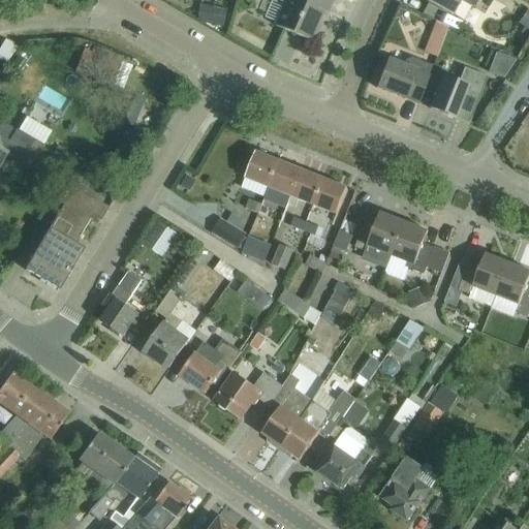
[(285,0),(274,27),(310,42),(323,12),(327,14),(333,0),(285,0)]
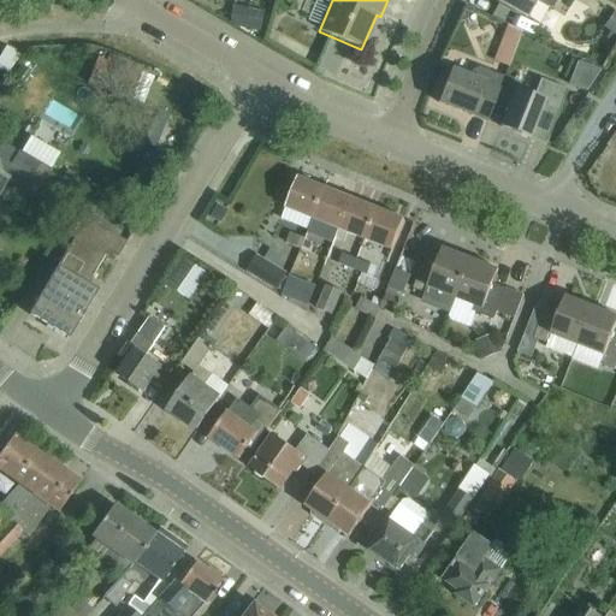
[(491,0),(526,19),(535,3),(551,11),(556,0),(491,0)]
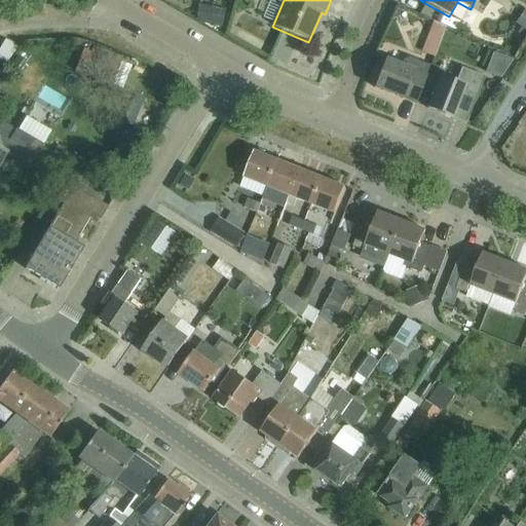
[(441,54),(452,24),(436,17),(425,49),(441,54)]
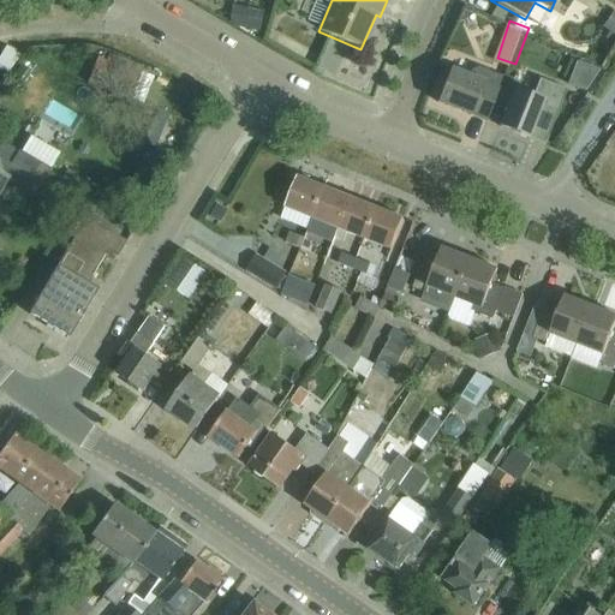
[(88,84),(130,101),(139,76),(97,60),(88,84)]
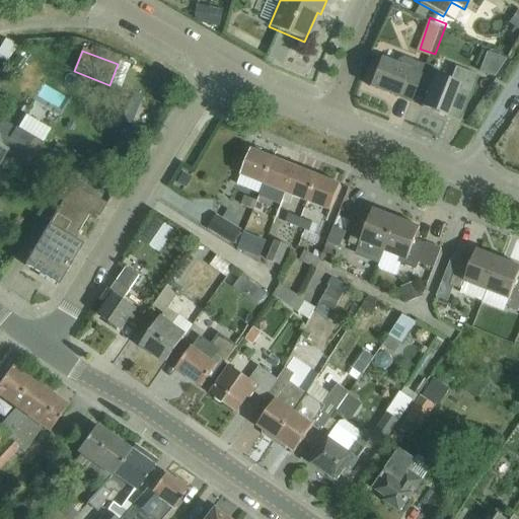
[(380,60),(369,88),(397,99),(411,103),(425,67),(403,58),(397,61),(395,66),(380,60)]
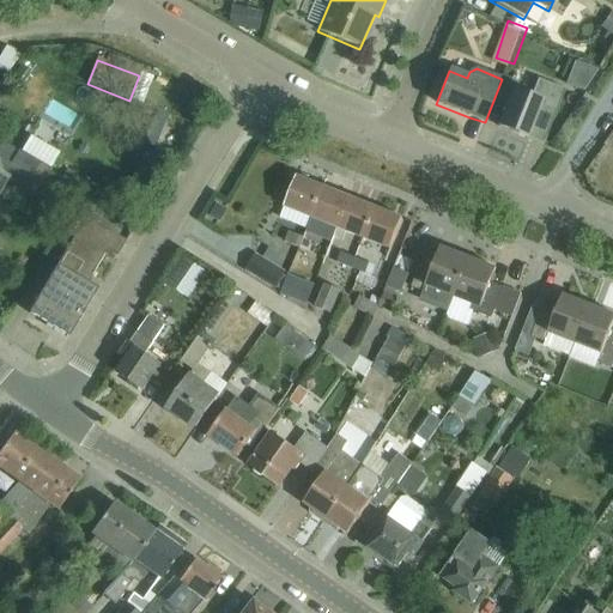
[(498,128),(519,137),(520,134),(544,144),(564,91),(538,80),(530,97),(513,90),(498,128)]
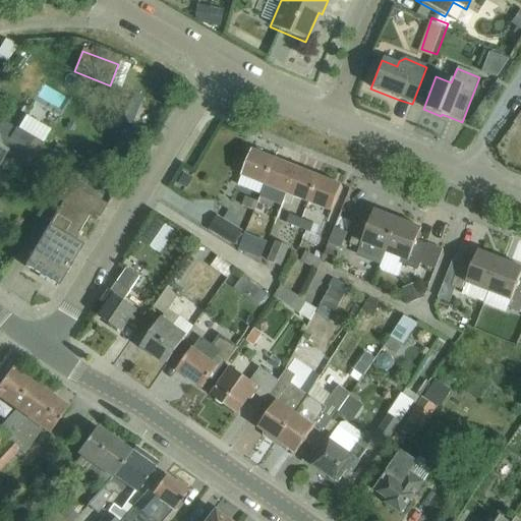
[(149,99),(135,93),(121,123),(134,129),(149,99)]
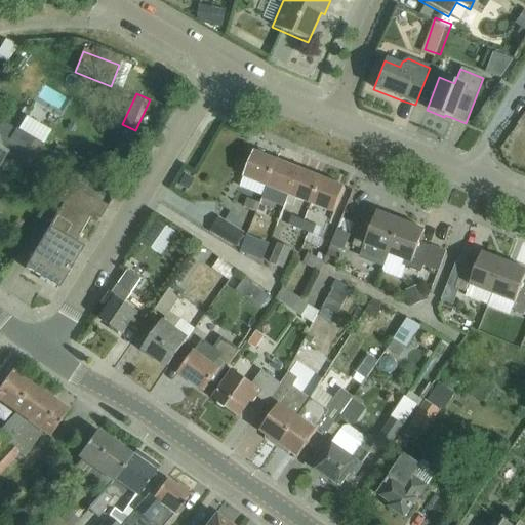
[(0,160),(4,154),(29,168),(42,147),(50,133),(43,129),(26,118),(15,134),(0,125),(0,112),(3,107),(0,104),(0,160)]
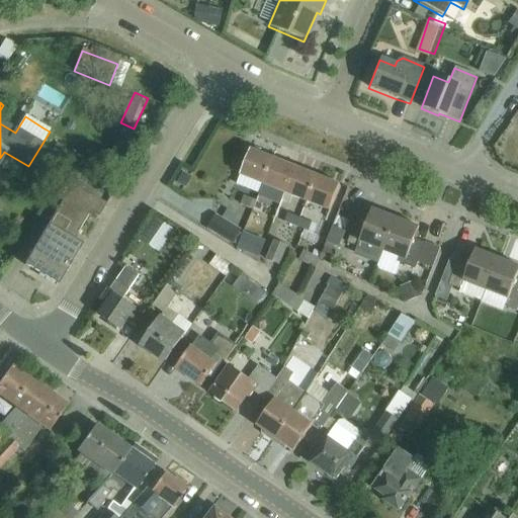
[(241,175),(263,184),(273,159),(251,150),(241,175)]
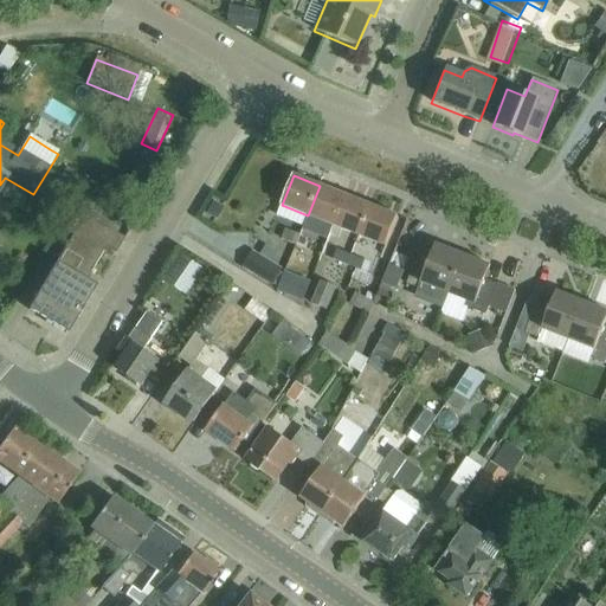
[(320,186),(308,216),(324,221),(318,236),(329,240),(335,226),(346,197),(320,186)]
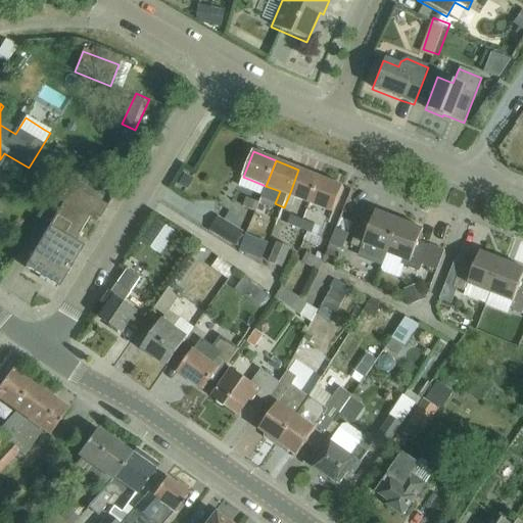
[(289,195),(311,203),(321,178),(298,170),(289,195)]
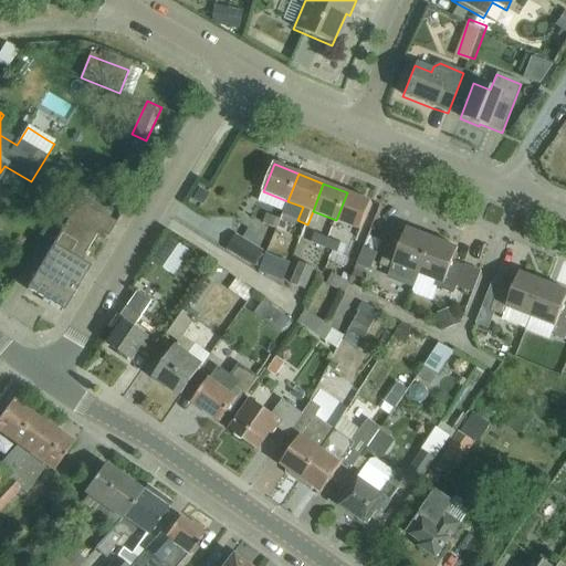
[(347,192),(336,220),(360,230),(371,202),(347,192)]
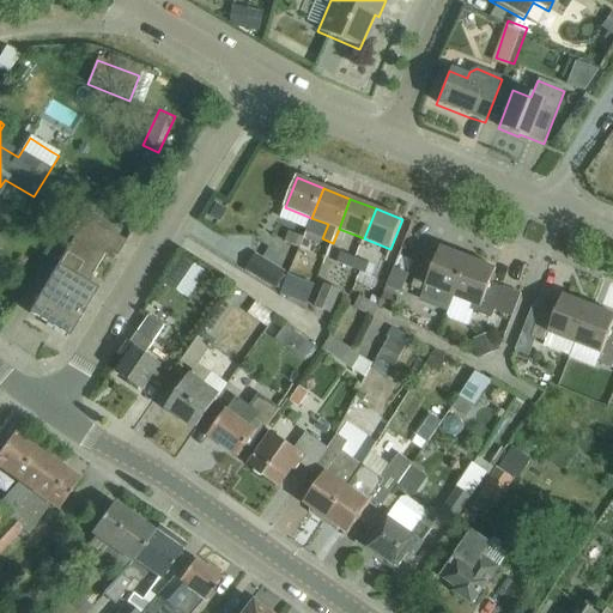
[(116,256),(126,242),(78,213),(66,235),(73,240),(29,314),(42,321),(64,334),(68,338),(73,329),(97,290),(86,284),(90,278),(107,250),(116,256)]
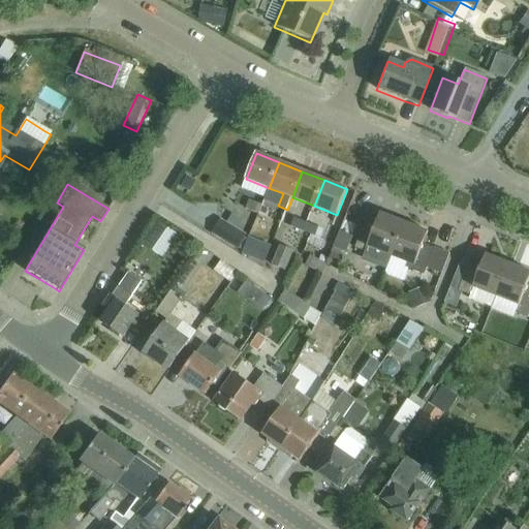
[(246,211),(258,216),(261,206),(250,200),(246,211)]
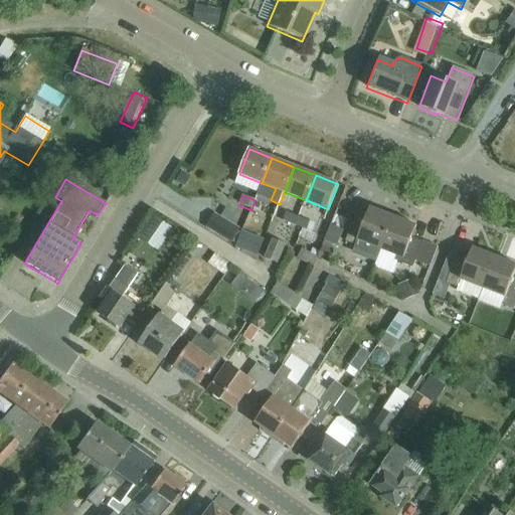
[(254,200),(251,210),(263,215),(267,206),(254,200)]
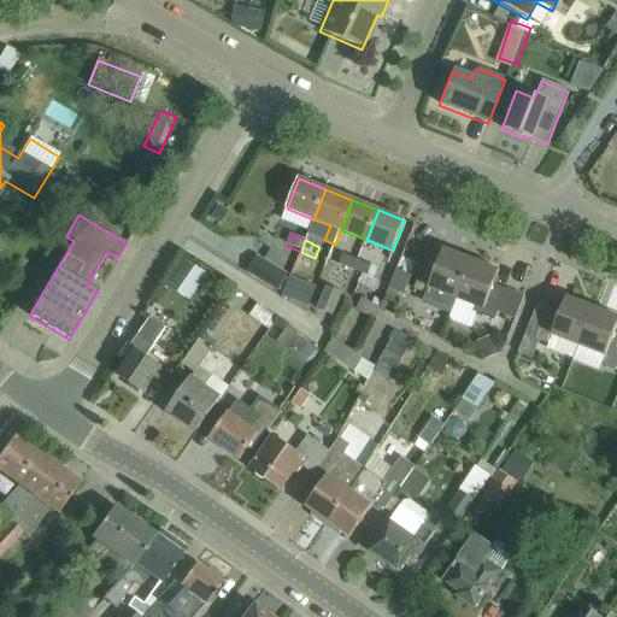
[(439,293),(457,299),(472,259),(445,248),(439,262),(427,257),(413,289),(436,299),(439,293)]
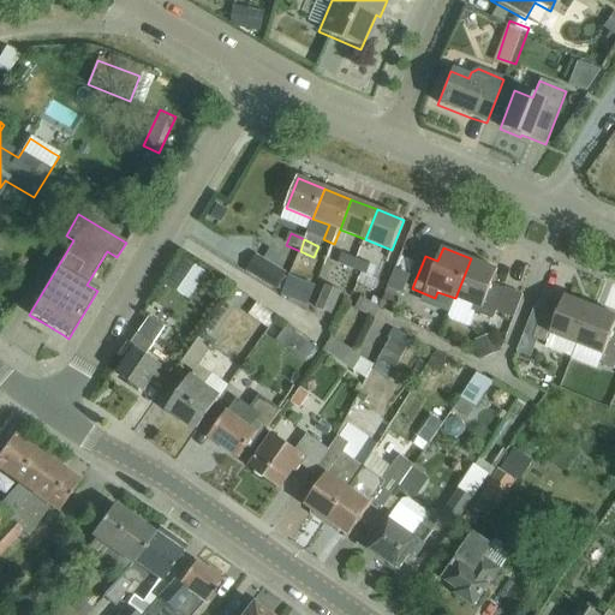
[(338,266),(352,270),(357,260),(341,255),(338,266)]
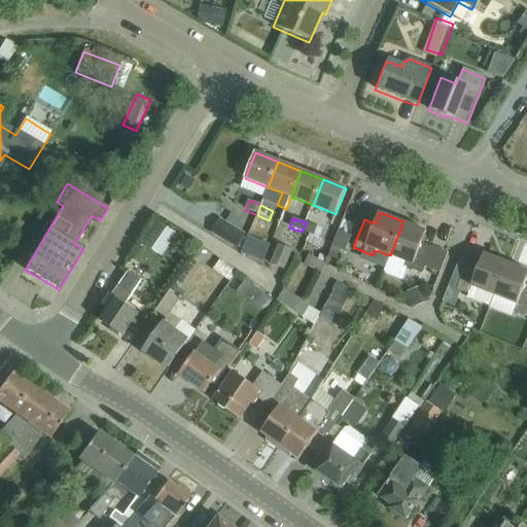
[(157,220),(142,243),(164,258),(179,236),(157,220)]
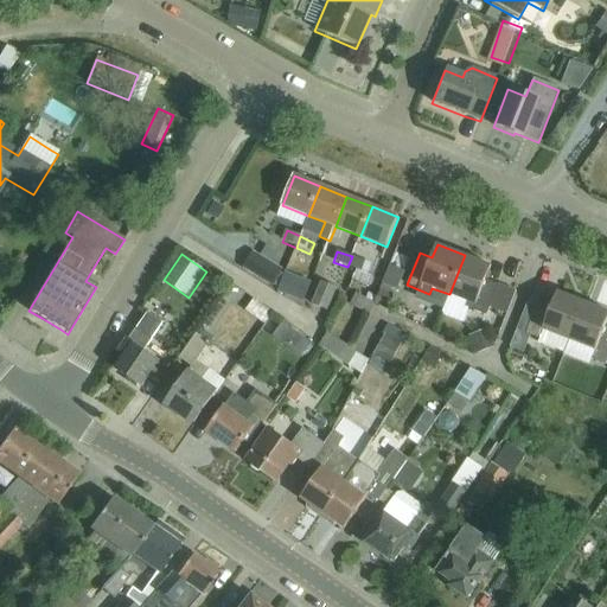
[(246,268),(274,286),(282,272),(254,254),(246,268)]
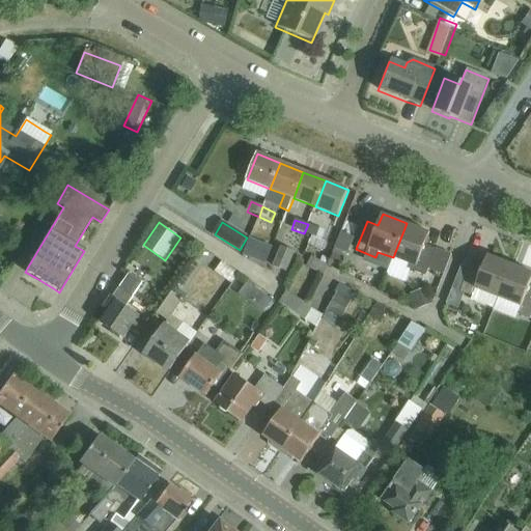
[(407,223),(393,257),(409,263),(407,269),(425,276),(429,266),(445,272),(452,255),(424,245),(429,232),(407,223)]
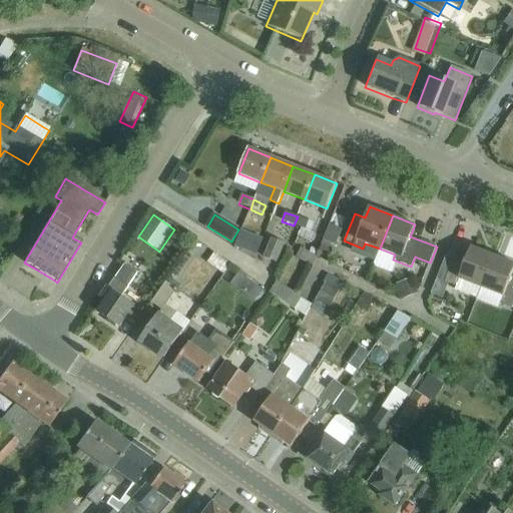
[(298,216),(294,225),(306,230),(310,221),(298,216)]
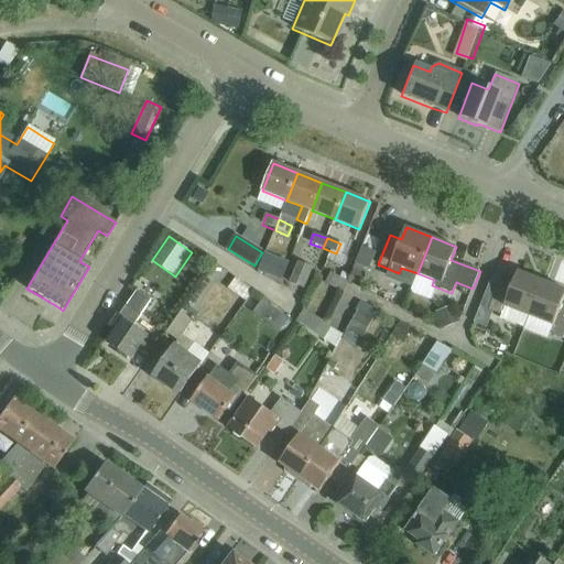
[(372,266),(377,246),(365,242),(361,263),(372,266)]
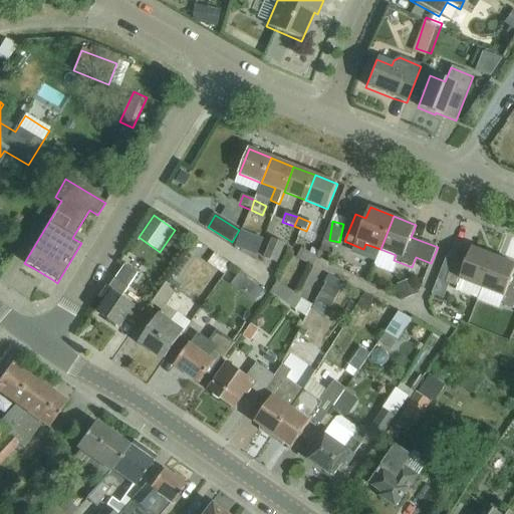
[(285,243),(271,238),(263,257),(277,263),(285,243)]
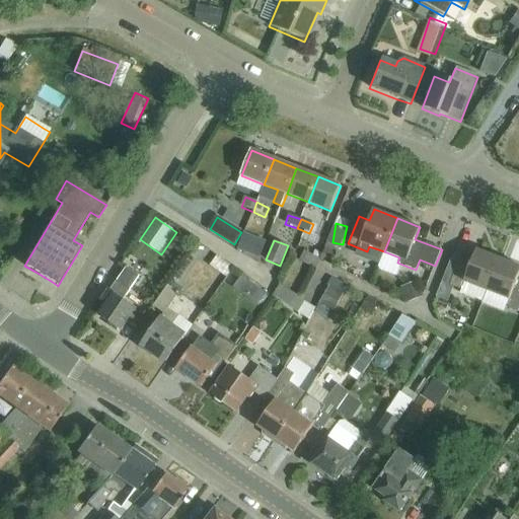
[(327,243),(320,261),(321,261),(331,265),(339,248),(327,243)]
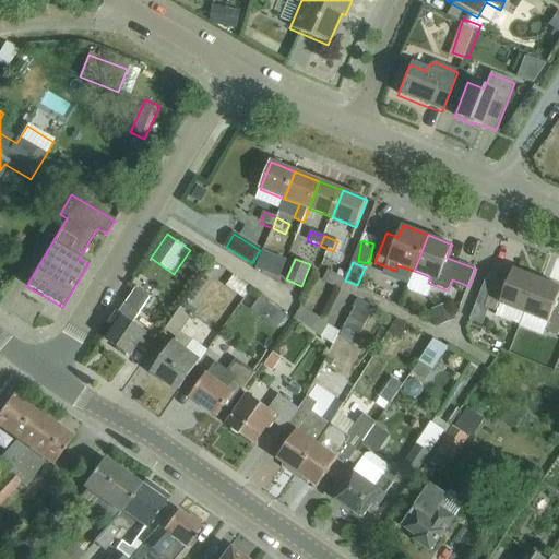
[(521,326),(526,313),(539,280),(514,270),(509,282),(497,277),(485,307),(498,312),(497,317),(521,326)]
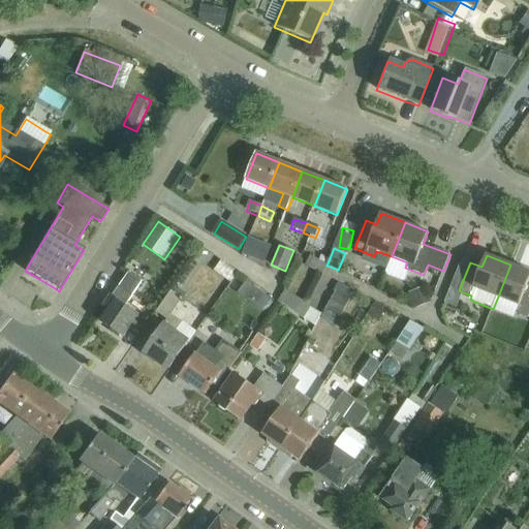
[(528,272),(510,265),(498,297),(520,305),(517,313),(528,317),(528,314),(528,284),(527,284),(528,278),(528,272)]
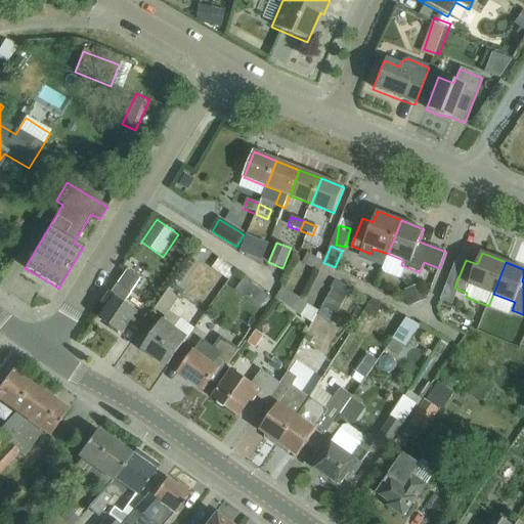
[(131,293),(140,278),(129,270),(119,285),(118,284),(103,304),(108,307),(100,318),(122,334),(138,311),(125,302),(132,293),(131,293)]
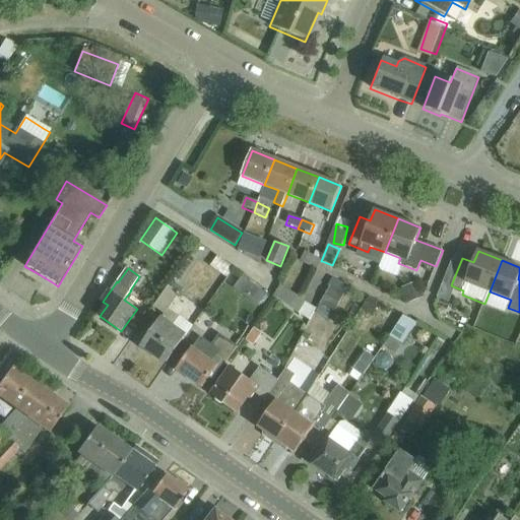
[(142,345),(166,363),(185,335),(173,327),(180,317),(170,309),(181,294),(170,285),(154,307),(165,314),(142,345)]
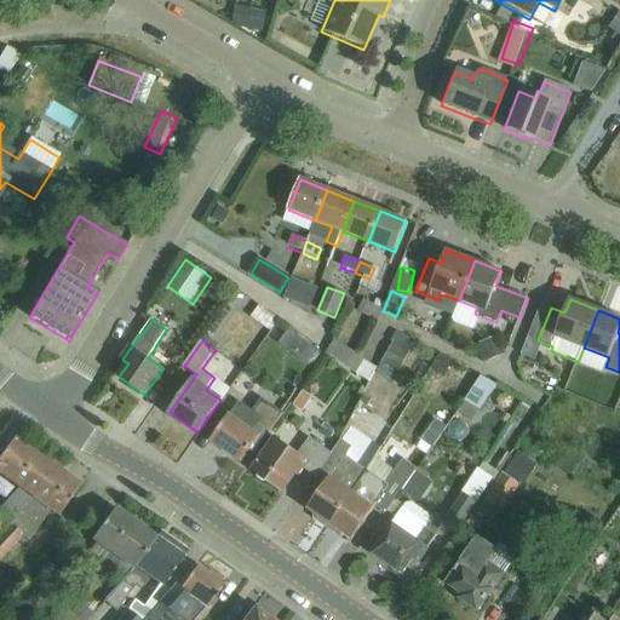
[(375,368),(361,357),(336,342),(327,355),(369,384),(375,368)]
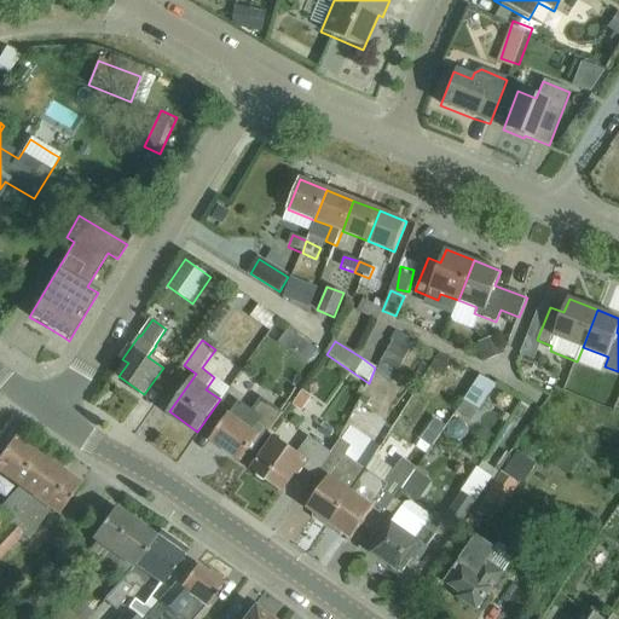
[(526,343),(521,356),(533,360),(538,347),(526,343)]
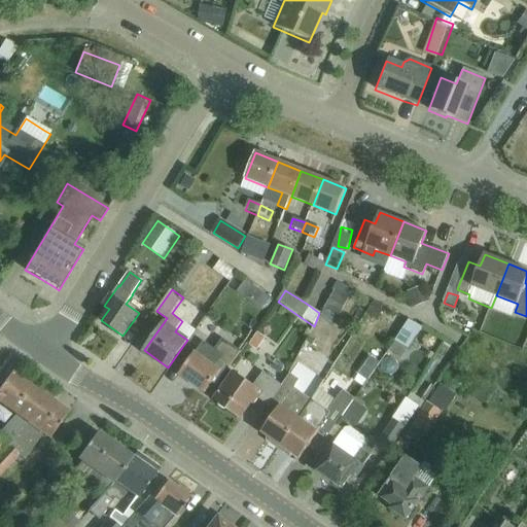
[(410,320),(401,331),(394,342),(408,351),(423,328),(410,320)]
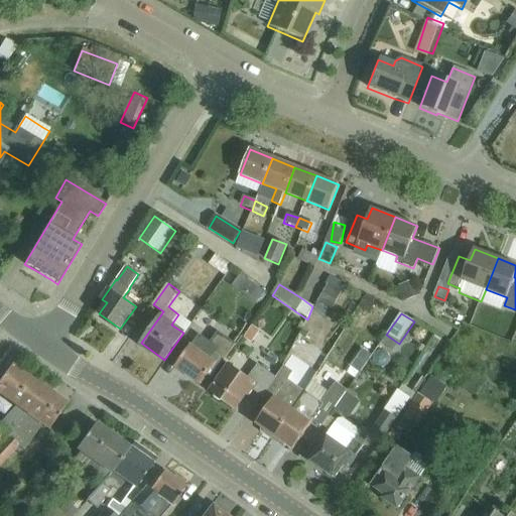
[(191,346),(175,368),(201,385),(208,375),(213,378),(235,345),(218,333),(210,344),(199,336),(191,346)]
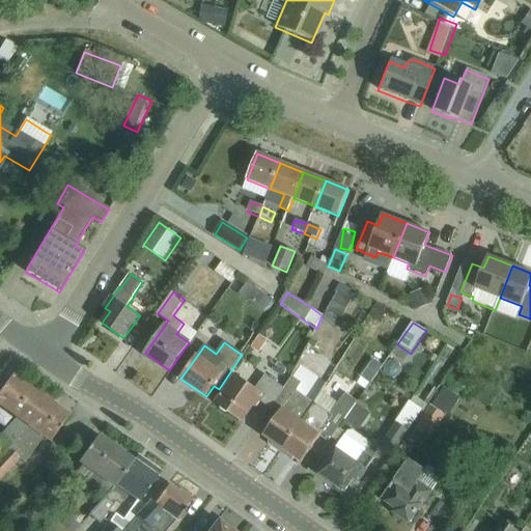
[(283,410),(264,437),(269,440),(268,444),(280,452),(322,391),(327,383),(310,370),(302,384),(292,376),(284,389),(274,403),(283,410)]
